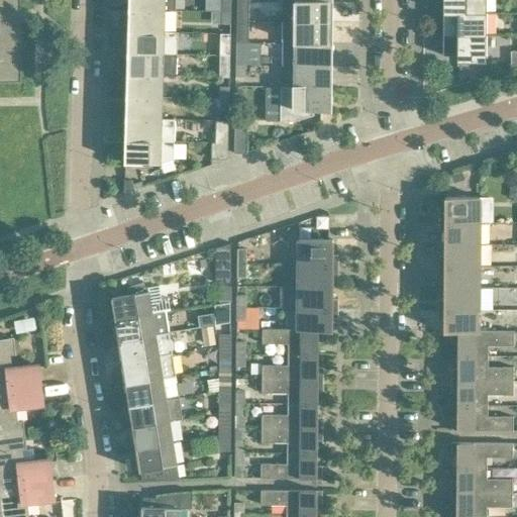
[(129,0),(129,9),(165,10),(176,10),(175,0),(129,0)]
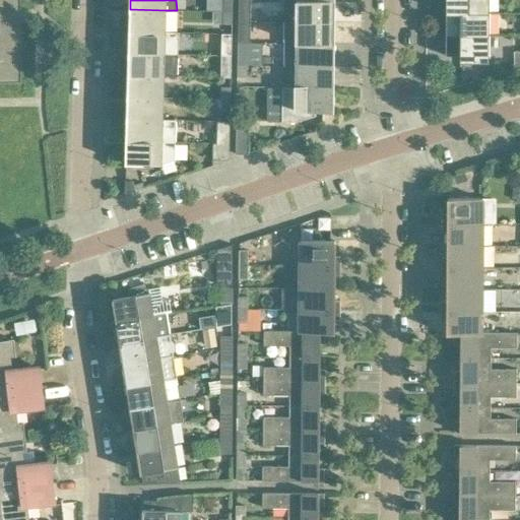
[(233,12),(232,0),(222,0),(223,11),(233,12)]
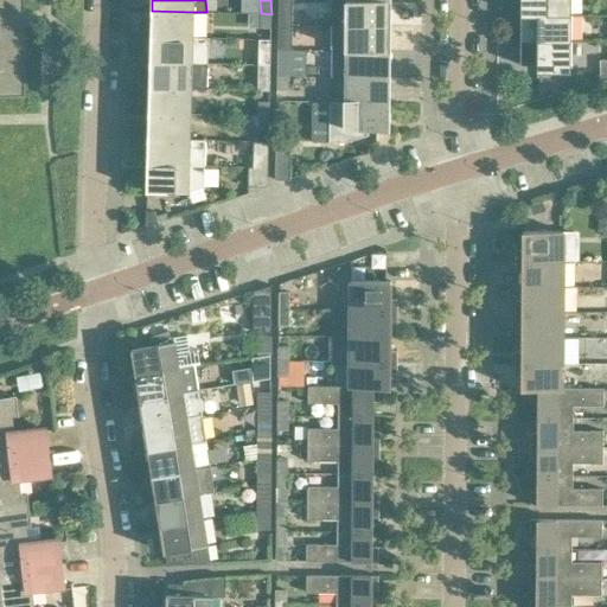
[(278,0),(279,24),(294,25),(293,0),(278,0)]
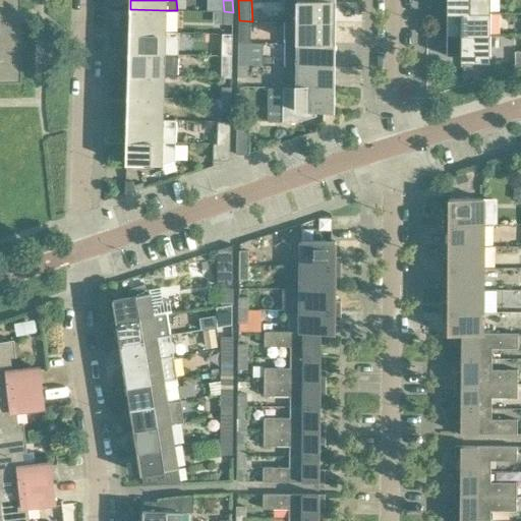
[(333,21),(333,0),(285,0),(285,21),(333,21)]
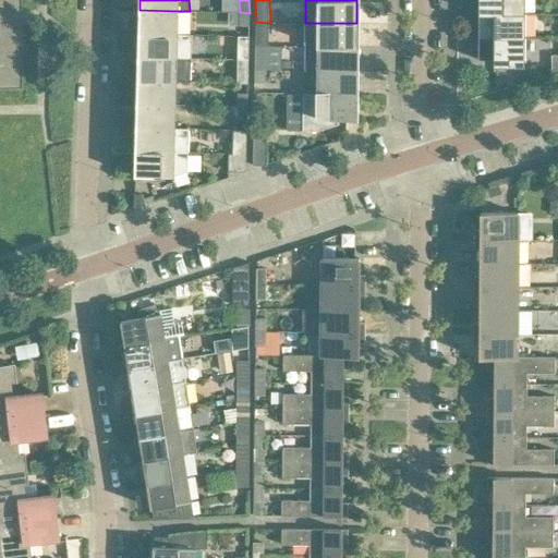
[(524,0),(478,0),(478,13),(525,13),(524,0)]
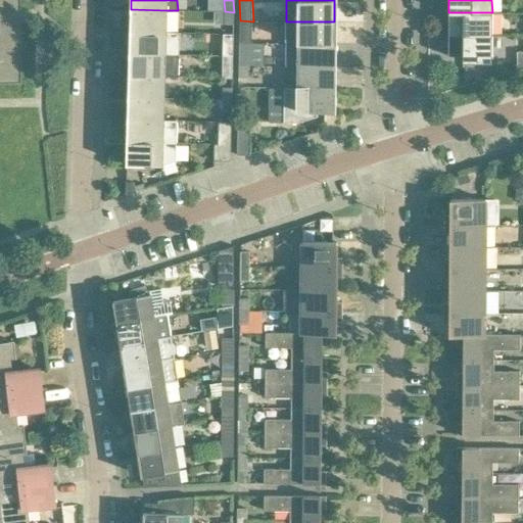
[(131,9),(130,31),(165,33),(167,10),(131,9)]
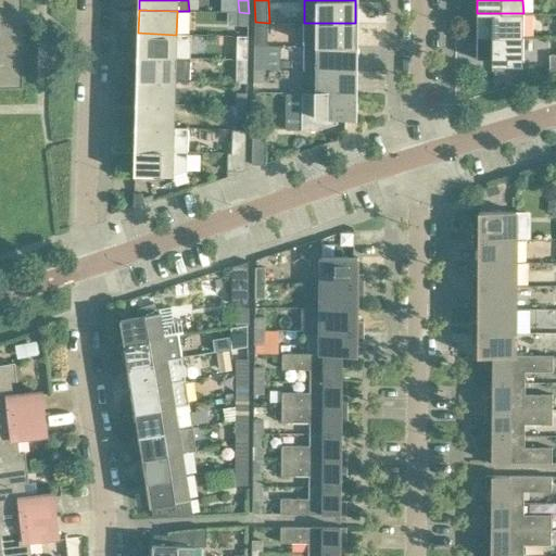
[(249,13),(239,12),(238,25),(248,26),(249,13)]
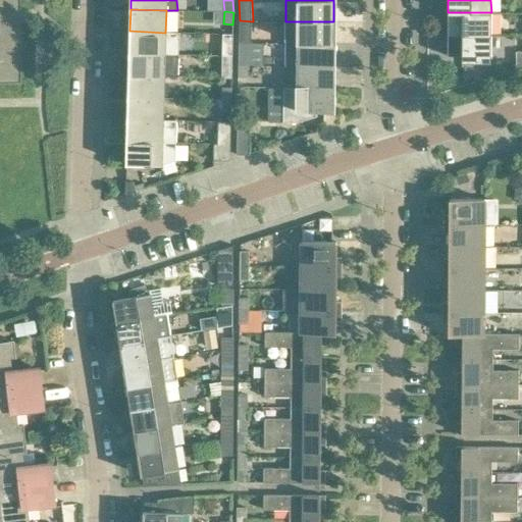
[(448,12),(448,35),(491,35),(491,12),(448,12)]
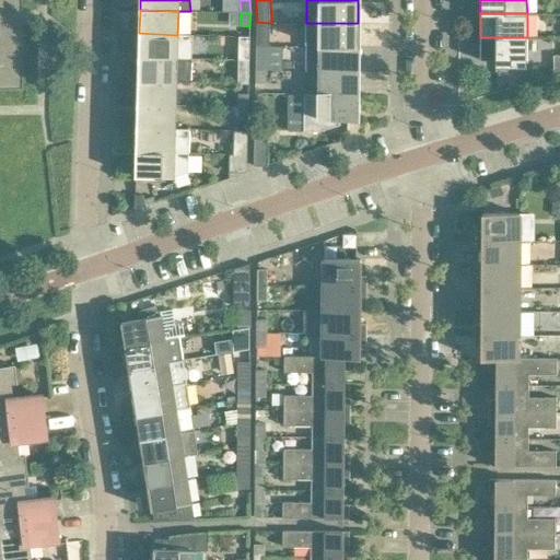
[(257,22),(256,46),(266,46),(270,46),(271,23),(257,22)]
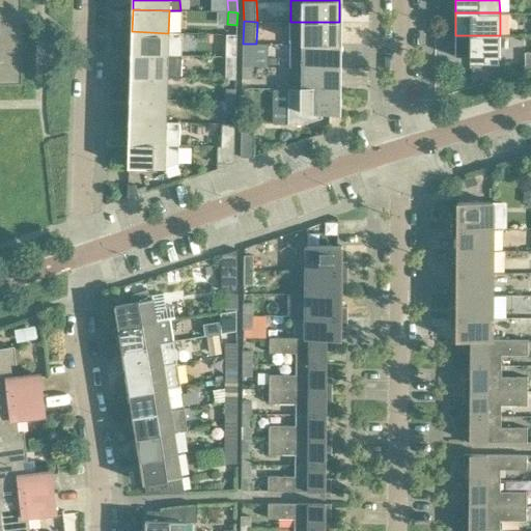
[(290,45),(303,45),(339,45),(339,22),(290,22),(290,45)]
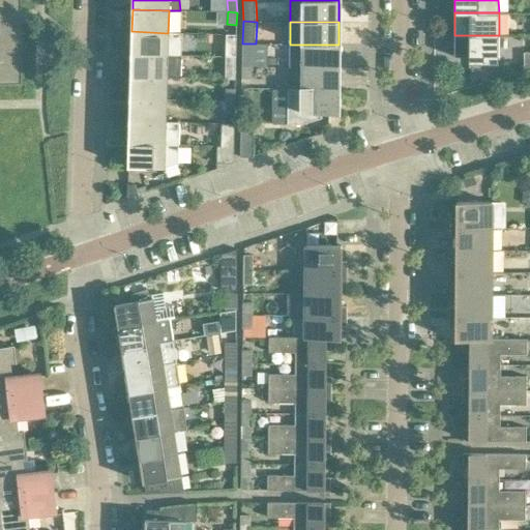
[(183,33),(168,33),(131,31),(130,54),(183,56),(183,33)]
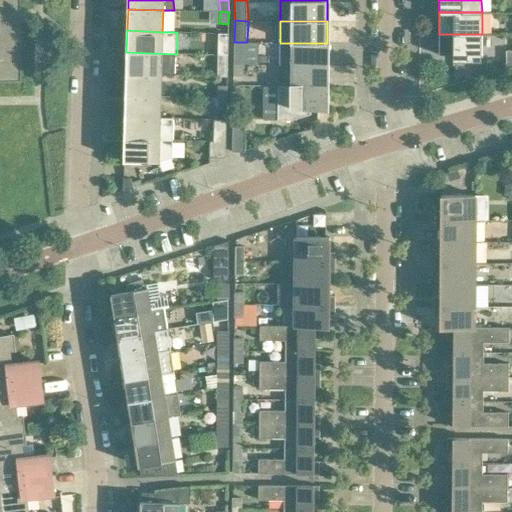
[(218,55),(219,55),(228,55),(228,33),(218,33),(218,55)]
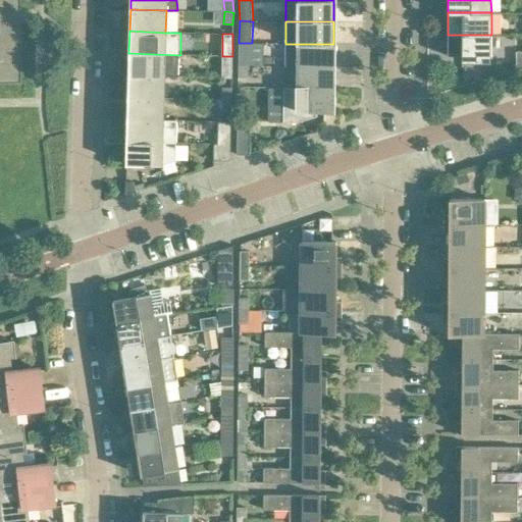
[(491,35),(448,35),(448,55),(462,55),(462,61),(490,61),(491,35)]
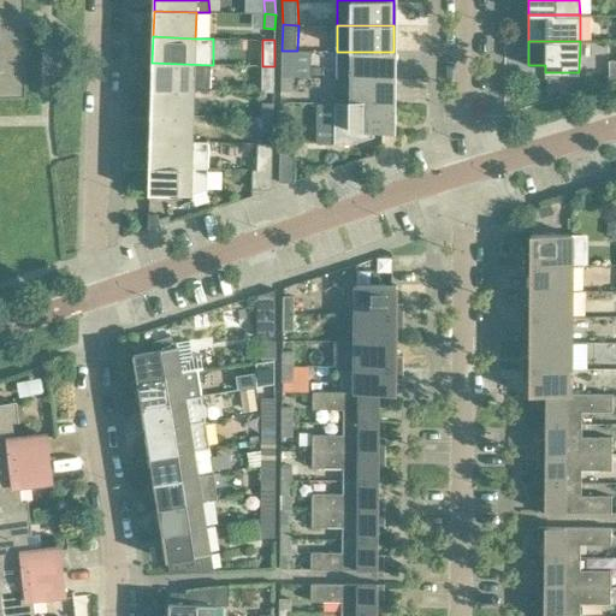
[(351,77),(394,78),(394,52),(351,52),(337,52),(337,77),(351,77)]
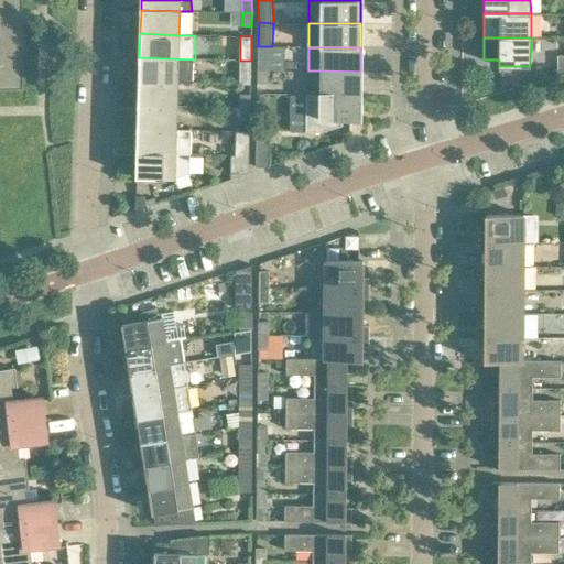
[(139,82),(179,83),(194,83),(195,60),(139,57),(139,82)]
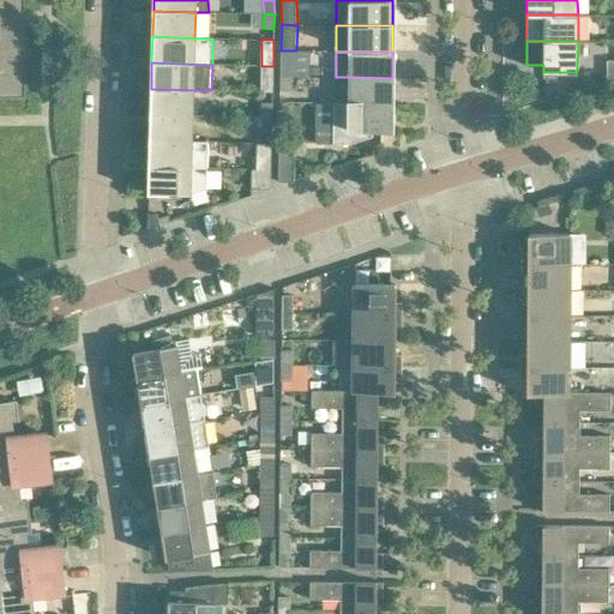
[(281,62),(281,77),(292,77),(292,62),(281,62)]
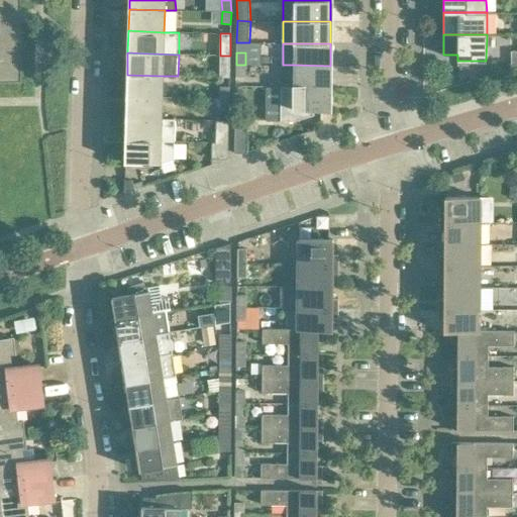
[(230,56),(221,56),(220,56),(219,77),(229,77),(230,56)]
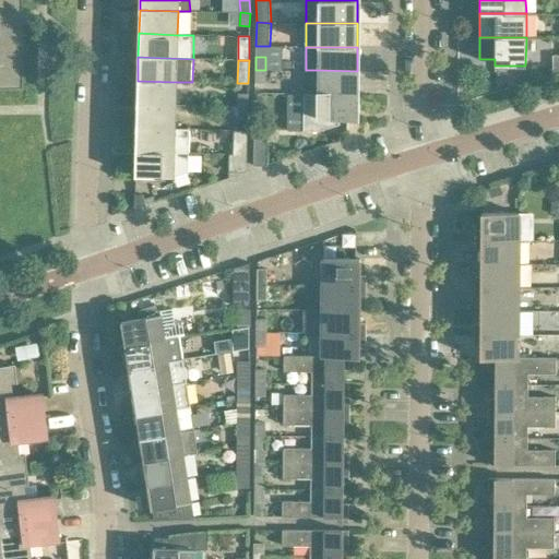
[(265,83),(265,70),(256,70),(254,83),(265,83)]
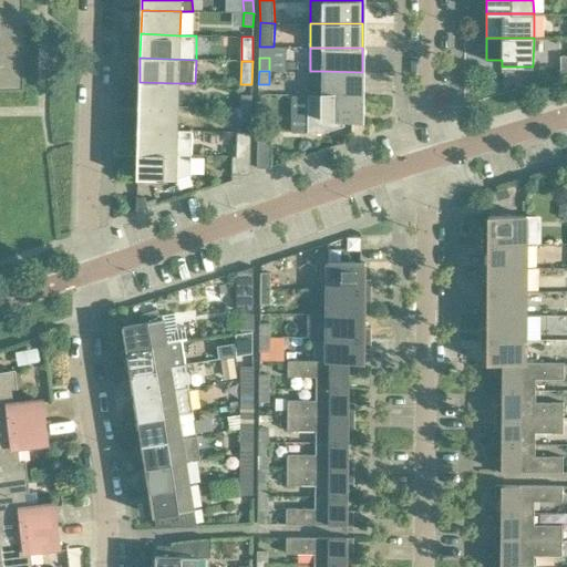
[(323,71),(322,95),(362,95),(362,72),(323,71)]
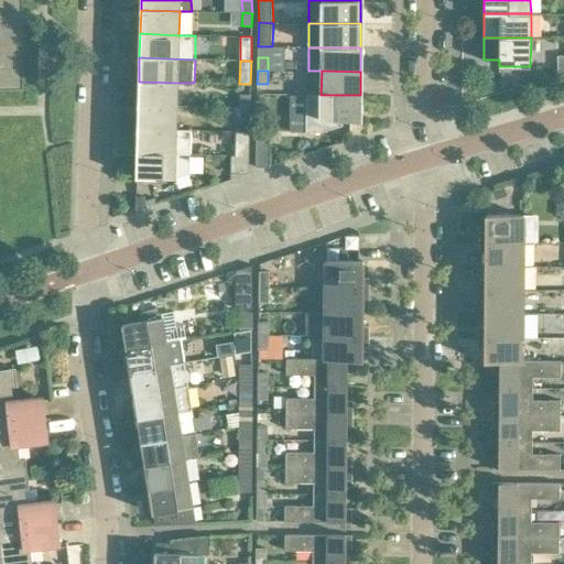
[(139,82),(138,105),(177,106),(179,83),(139,82)]
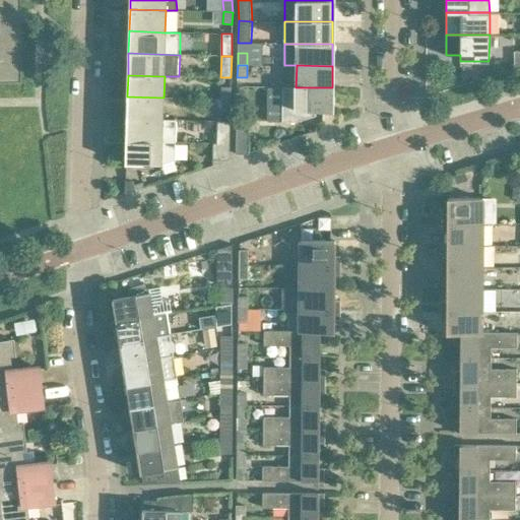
[(231,87),(221,87),(221,100),(231,100),(231,87)]
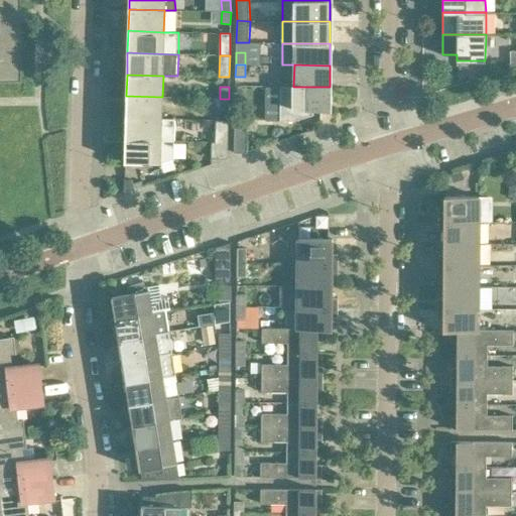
[(313,115),(313,109),(321,109),(330,109),(330,87),(293,87),(280,87),(280,101),(279,121),(294,121),(313,115)]
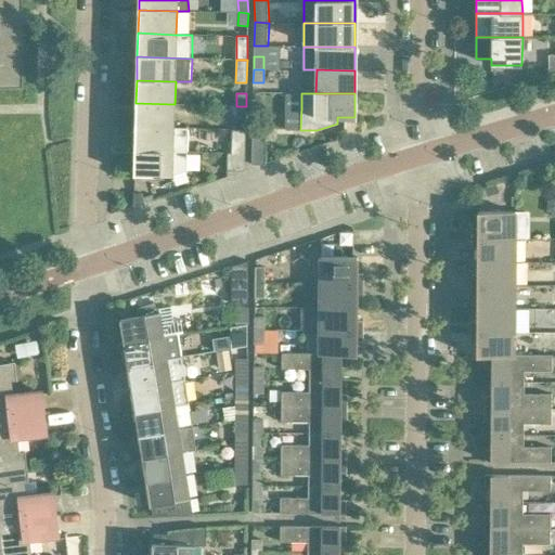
[(136,103),(136,127),(173,128),(175,104),(136,103)]
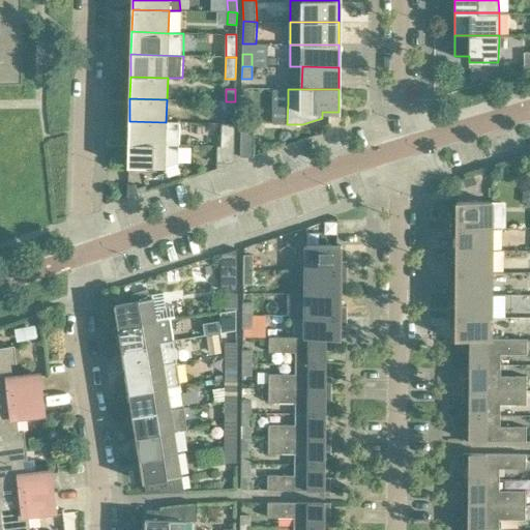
[(235,114),(235,101),(226,101),(226,114),(235,114)]
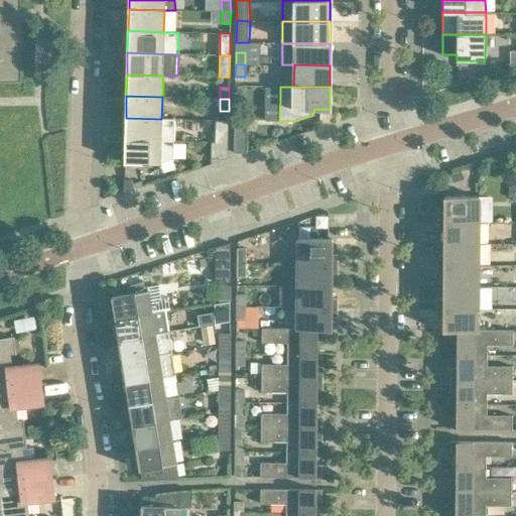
[(235,116),(234,133),(234,153),(246,153),(246,152),(247,133),(247,116),(235,116)]
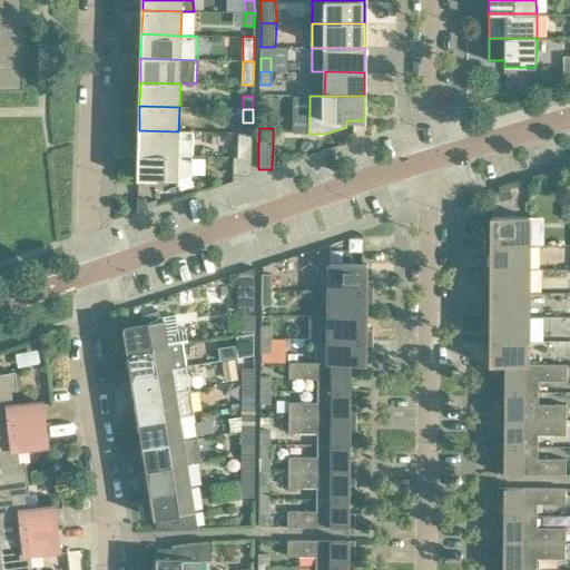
[(193,131),(178,131),(139,130),(138,154),(193,156),(193,131)]
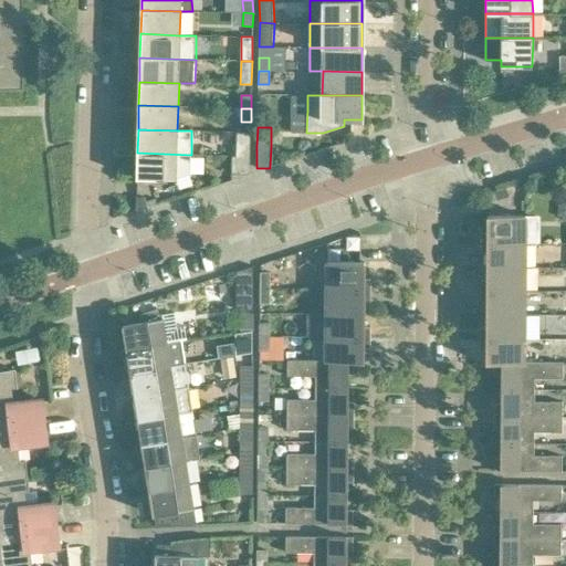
[(236,156),(250,156),(251,133),(237,132),(236,156)]
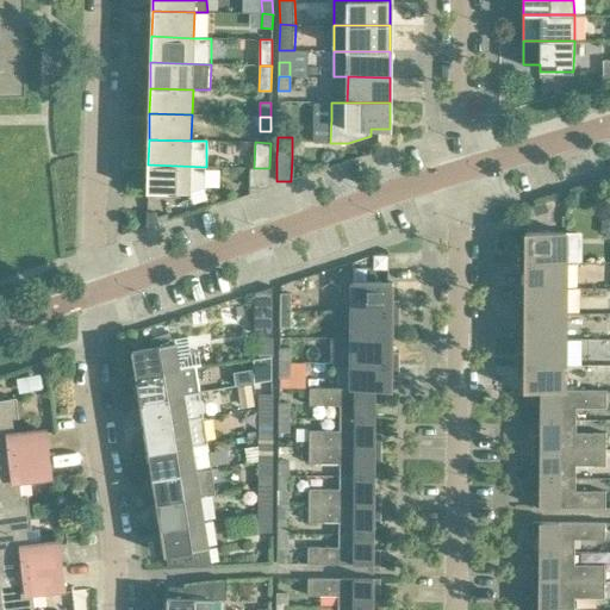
[(148,165),(147,192),(190,193),(205,188),(206,167),(148,165)]
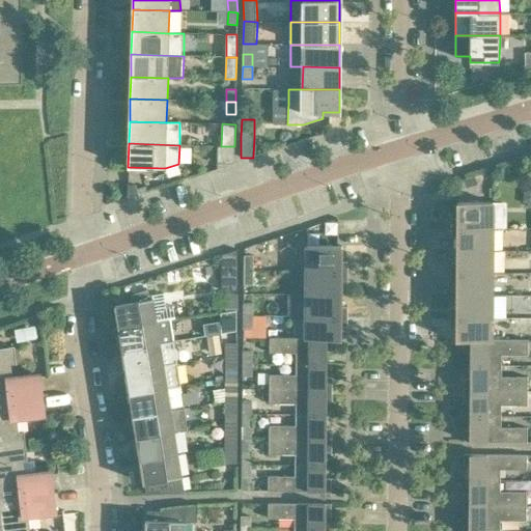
[(218,146),(217,163),(234,164),(234,146),(221,146),(218,146)]
